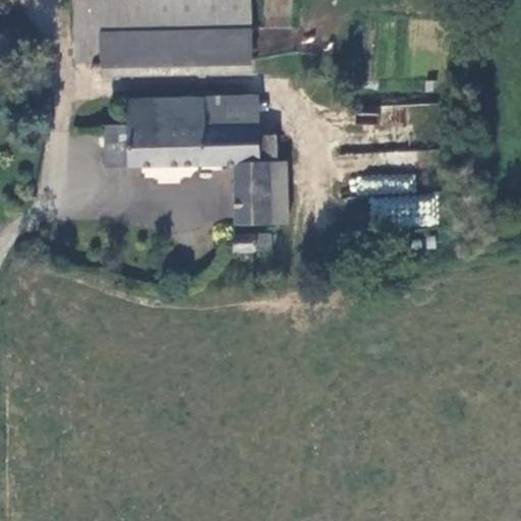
[(107,54),(105,0),(76,0),(79,55),(107,54)]
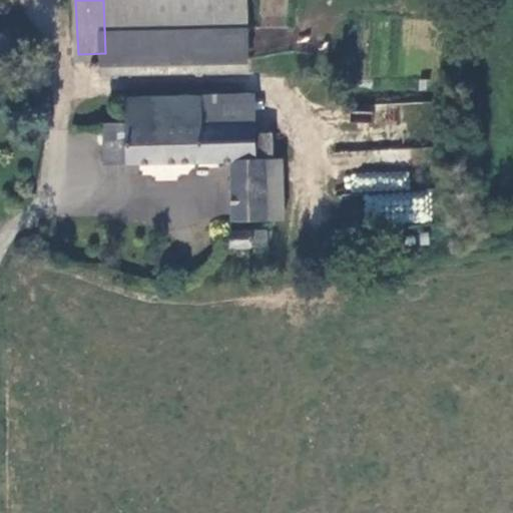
[(103,0),(105,53),(106,67),(250,62),(247,0),(103,0)]
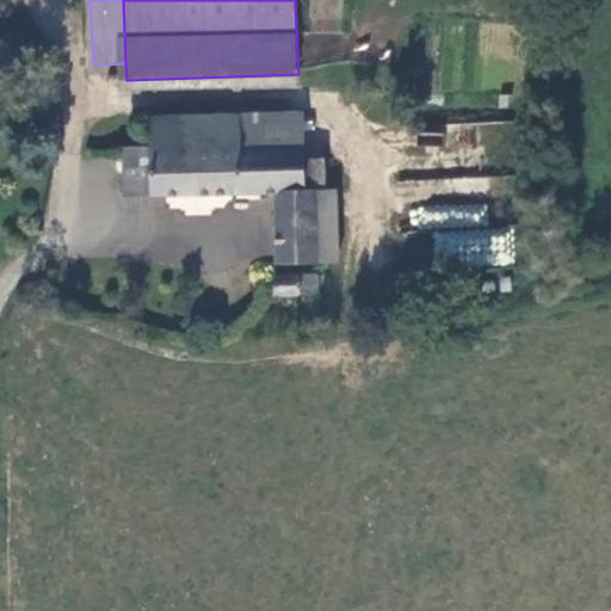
[(302,191),(302,146),(239,144),(239,115),(162,113),(161,147),(131,147),(131,195),(284,196),(284,190),(302,191)]
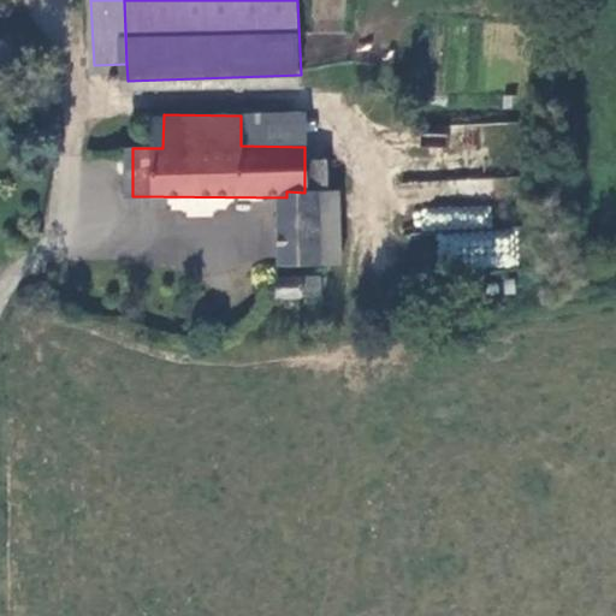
[(304,147),(304,116),(241,116),(241,146),(304,147)]
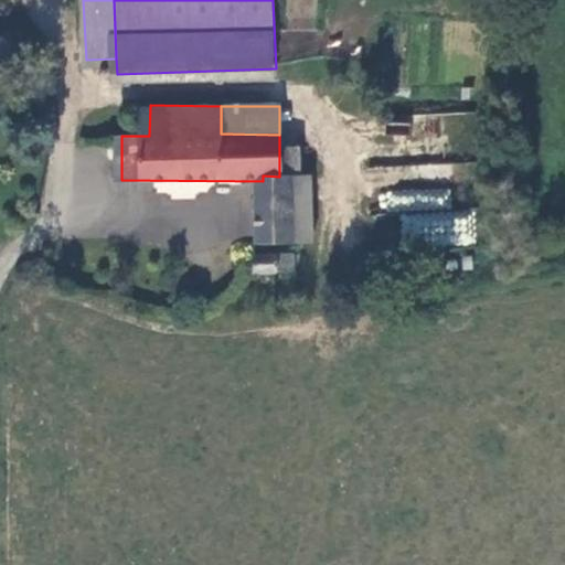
[(297,177),(279,177),(263,176),(263,181),(263,199),(297,199),(297,177)]
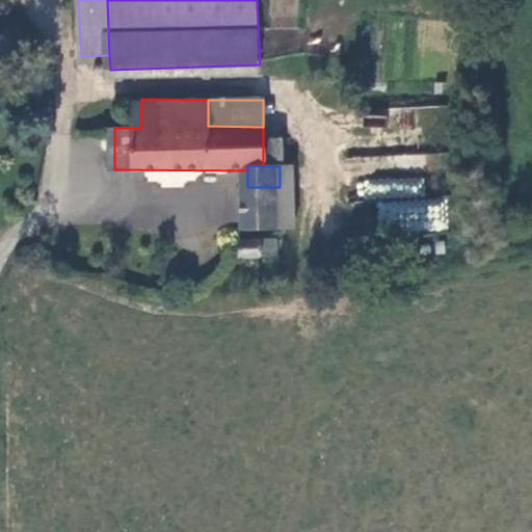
[(446,234),(449,200),(421,197),(422,188),(380,185),(377,229),(446,234)]
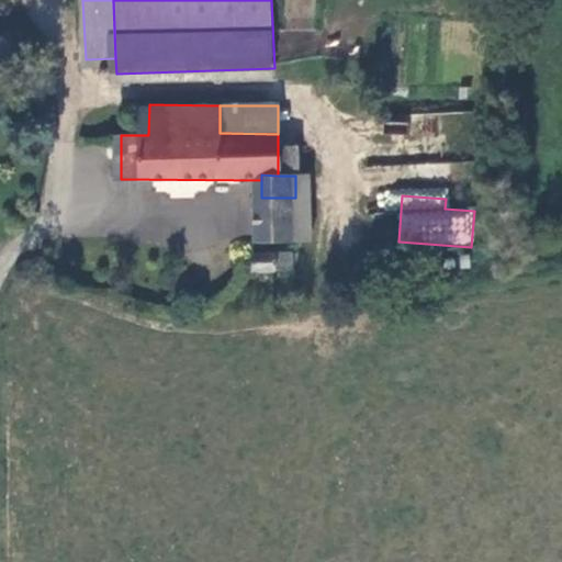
[(295,239),(295,198),(261,198),(261,239),(295,239)]
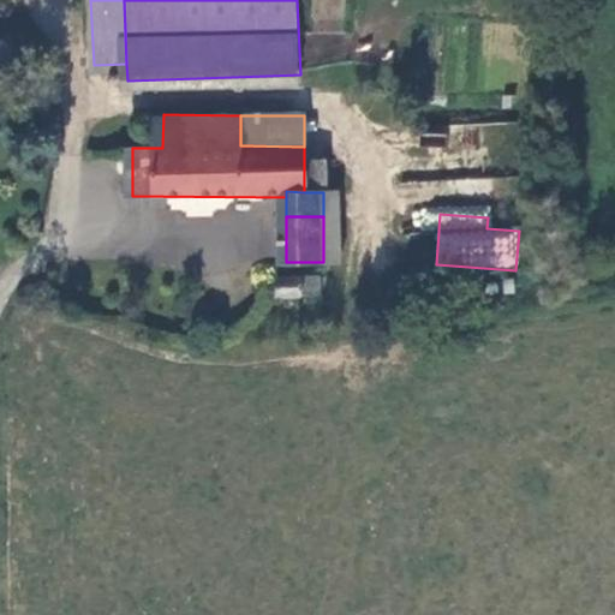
[(280,276),(280,296),(320,296),(320,276),(280,276)]
